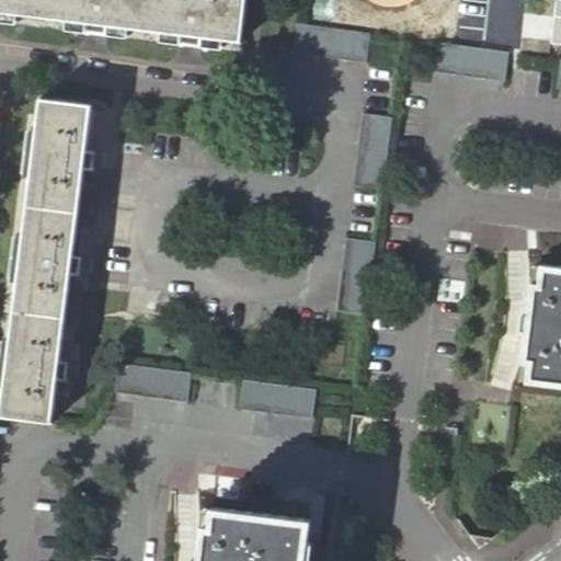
[(0,0),(0,12),(90,25),(89,30),(103,32),(104,26),(184,37),(183,42),(198,44),(199,38),(240,44),(244,0),(0,0)]
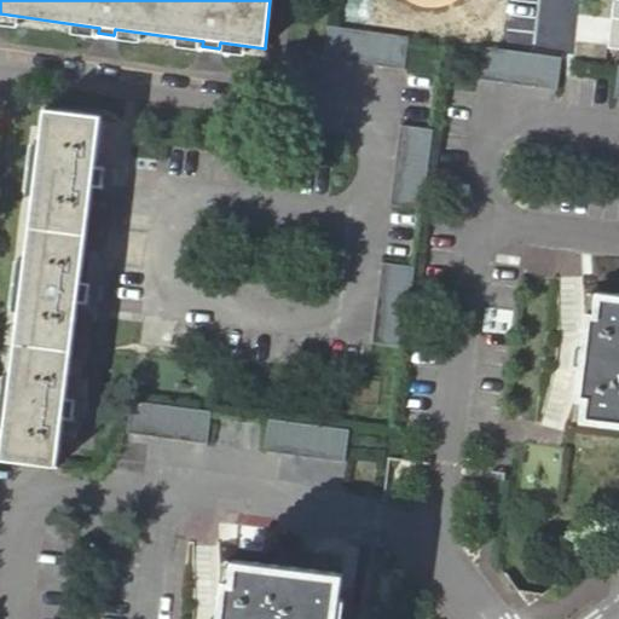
[(618,0),(613,0),(608,48),(618,48),(618,0)]
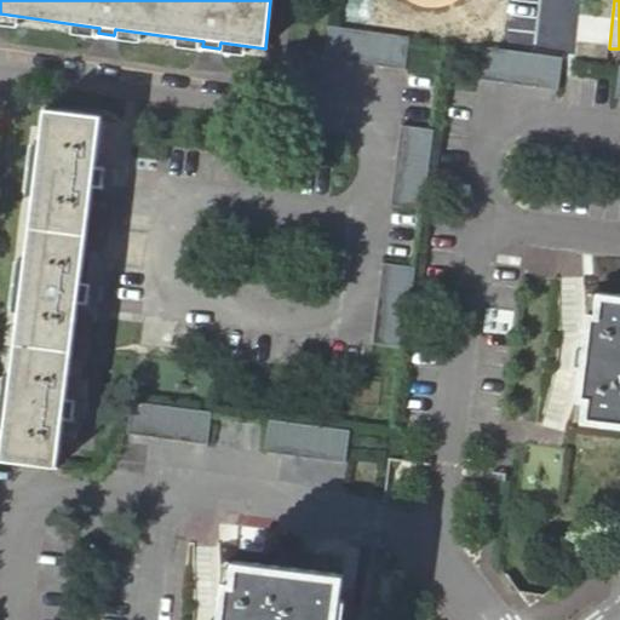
[(409,38),(328,27),(325,58),(405,70),(409,38)]
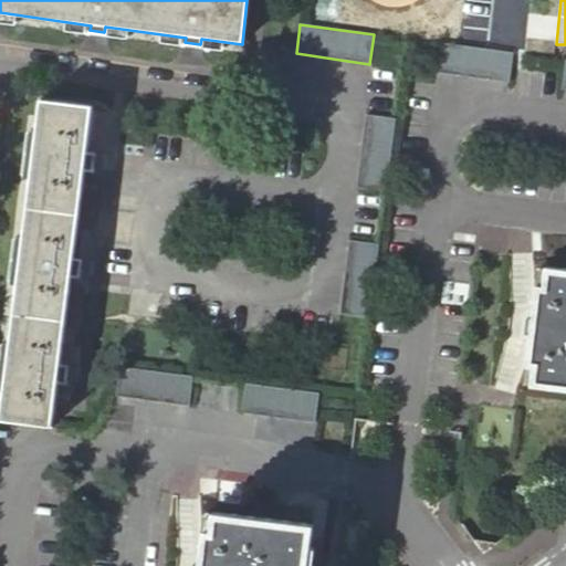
[(513,54),(440,44),(436,73),(509,84),(513,54)]
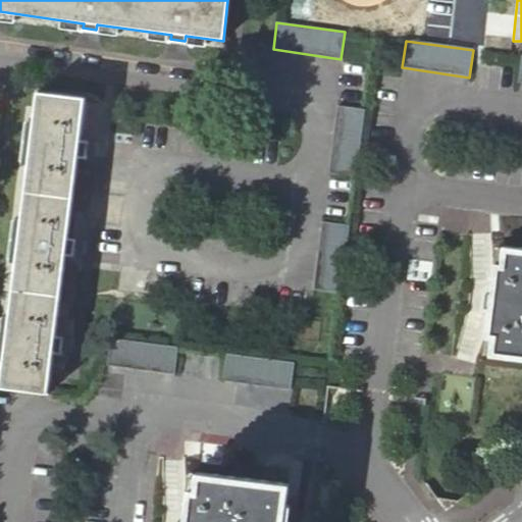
[(3,362),(49,368),(51,350),(57,351),(58,336),(53,335),(64,253),(69,253),(71,239),(65,238),(76,156),(82,157),(84,143),(77,142),(84,100),(38,94),(3,362)]
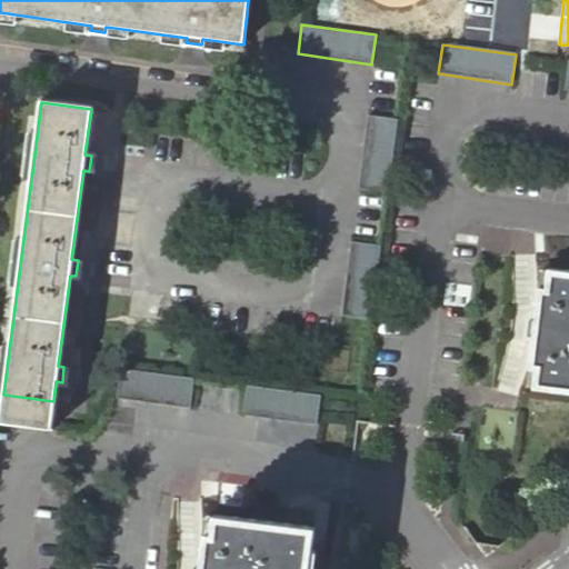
[(397,120),(367,116),(357,189),(386,193),(397,120)]
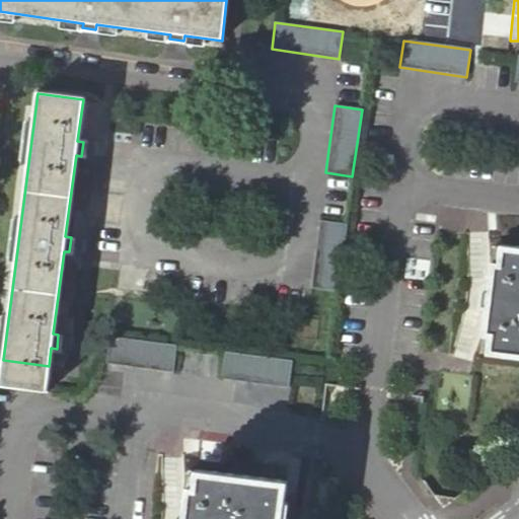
[(345,224),(318,220),(308,288),(336,291),(345,224)]
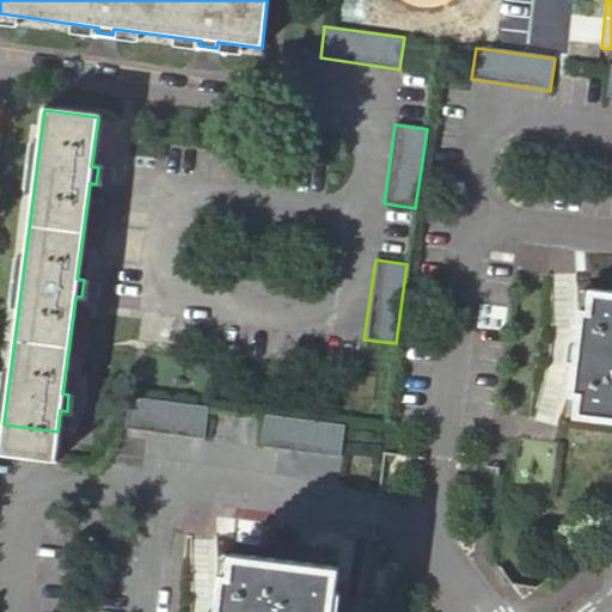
[(577,306),(565,396),(574,396),(570,416),(611,421),(611,289),(588,287),(585,307),(577,306)]
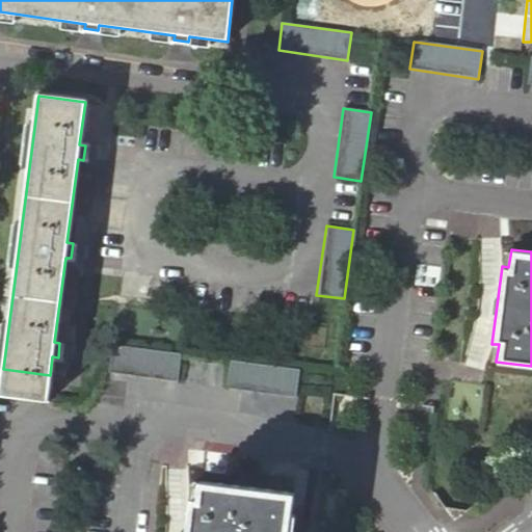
[(181,355),(111,347),(108,375),(177,383),(181,355)]
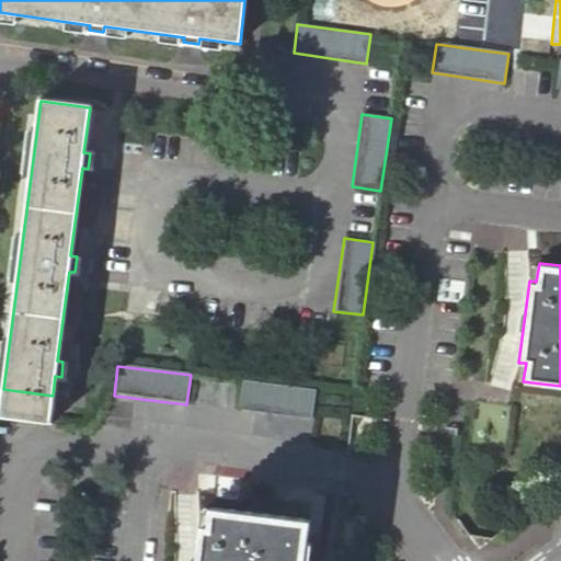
[(312,390),(239,380),(236,409),(308,419),(312,390)]
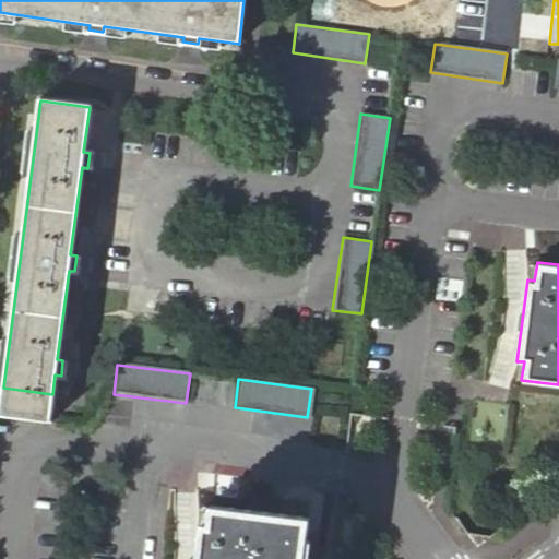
[(0,417),(48,424),(52,394),(3,388),(0,411),(0,417)]
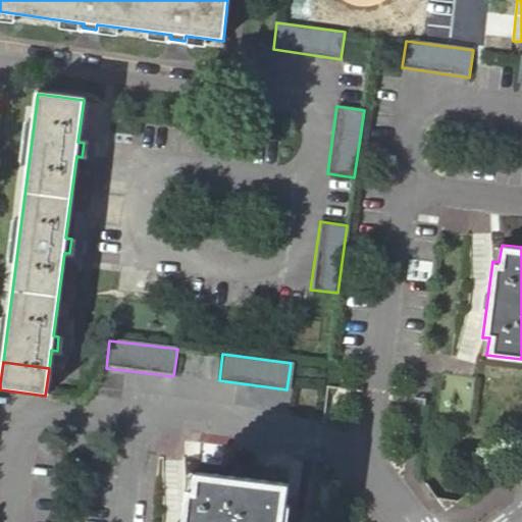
[(185,488),(179,521),(279,521),(284,485),(193,473),(191,489),(185,488)]
